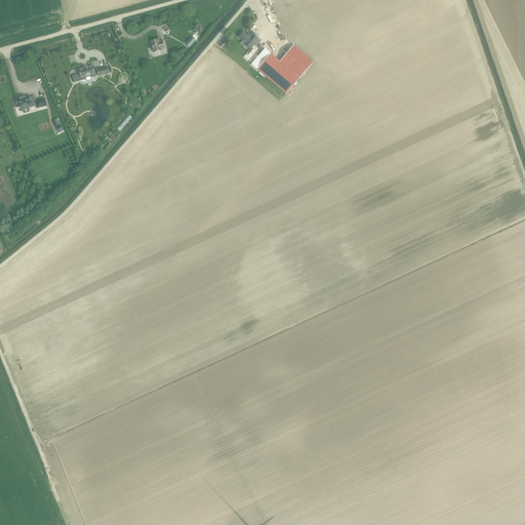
[(243,33),(239,38),(242,41),(246,43),(245,44),(249,48),(257,39),(254,37),(252,36),(251,37),(248,34),(247,36),(243,33)]
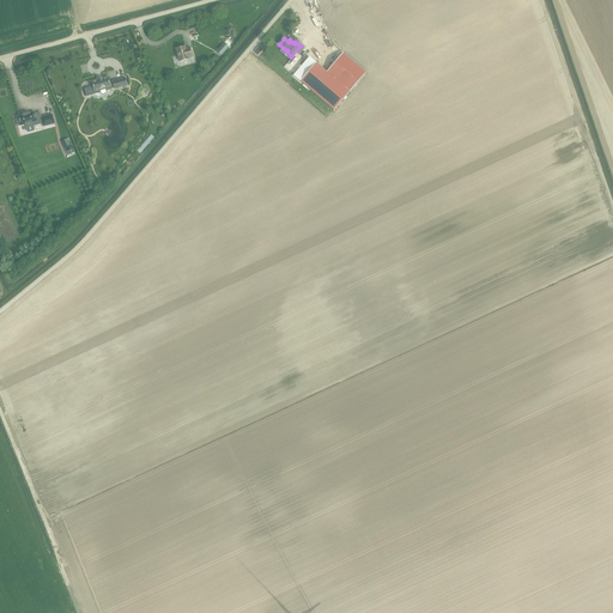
[(224,43),(217,52),(220,55),(229,47),(224,43)]
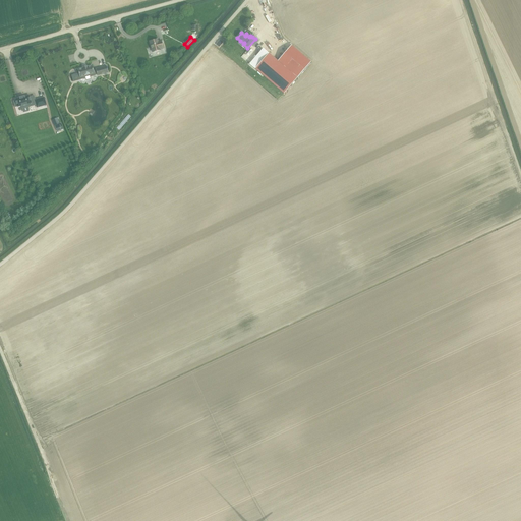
[(150,42),(153,52),(160,50),(160,49),(163,48),(161,41),(158,42),(157,40),(150,42)]
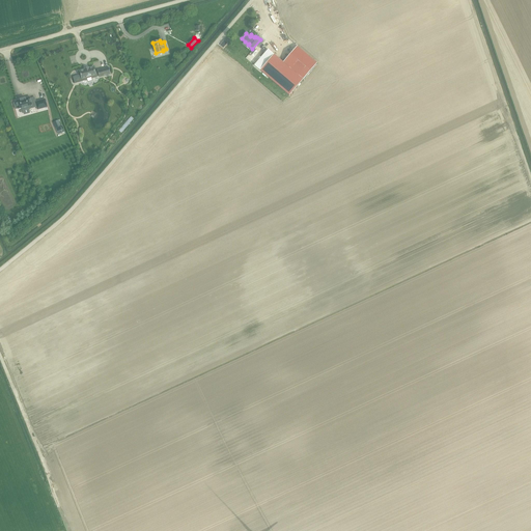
[(297,47),(283,62),(303,79),(316,63),(297,47)]
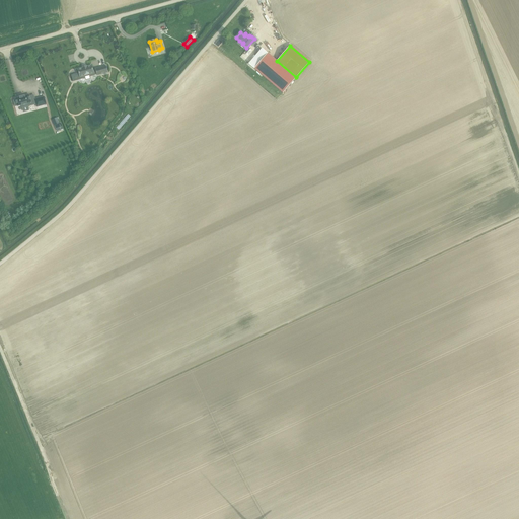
[(262,49),(248,64),(253,69),(283,93),(296,78),(277,61),(268,53),(262,49)]
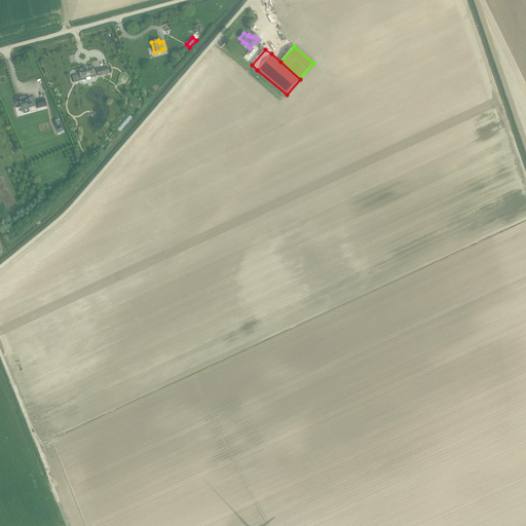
[(78,75),(73,76),(74,82),(79,81),(79,79),(89,76),(90,78),(96,77),(96,76),(99,75),(99,76),(109,74),(107,67),(97,70),(95,71),(92,67),(88,68),(88,67),(83,69),(78,71),(80,75),(78,76),(78,75)]
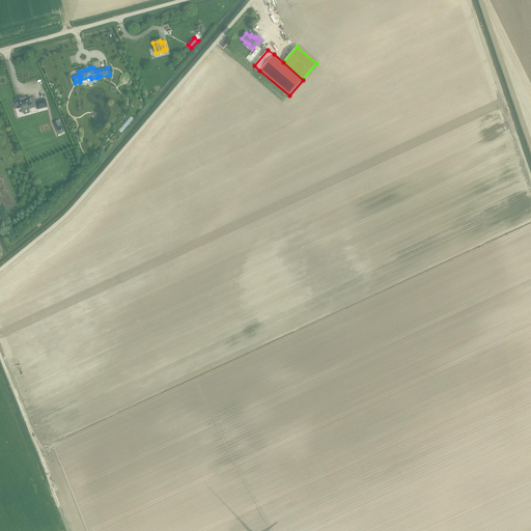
[(14,104),(16,109),(18,109),(22,108),(23,111),(36,107),(37,110),(47,107),(45,100),(35,102),(34,98),(30,99),(29,98),(25,99),(25,98),(20,100),(16,102),(16,103),(14,104)]
